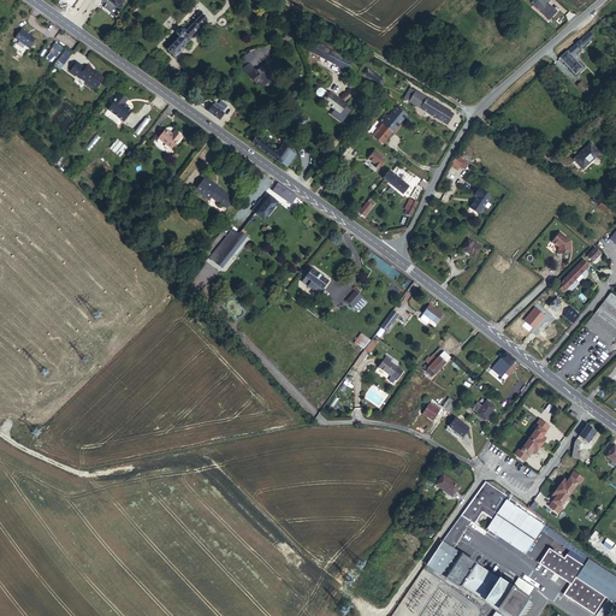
[(101,0),(107,4),(105,7),(112,12),(116,6),(120,10),(126,0),(101,0)]
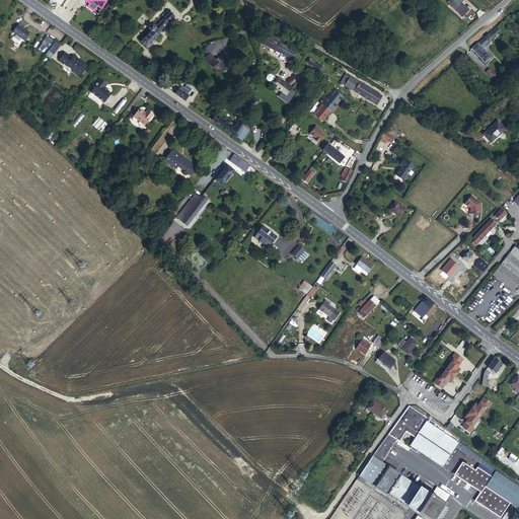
[(450,0),(447,3),(460,16),(466,9),(459,3),(461,0),(460,0),(450,0)]
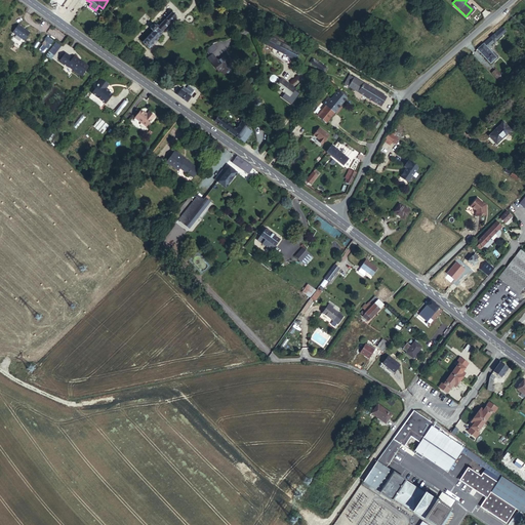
[(152,31),(142,42),(149,48),(160,38),(161,32),(175,16),(171,13),(158,27),(157,25),(155,25),(154,27),(153,26),(149,29),(152,31)]
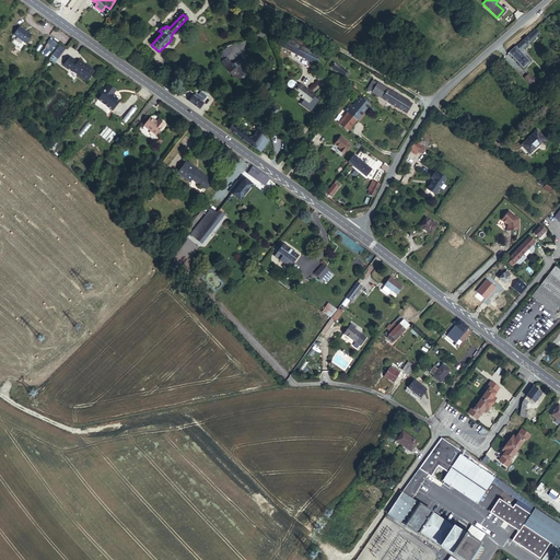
[(555,19),(551,14),(543,22),(547,26),(555,19)]
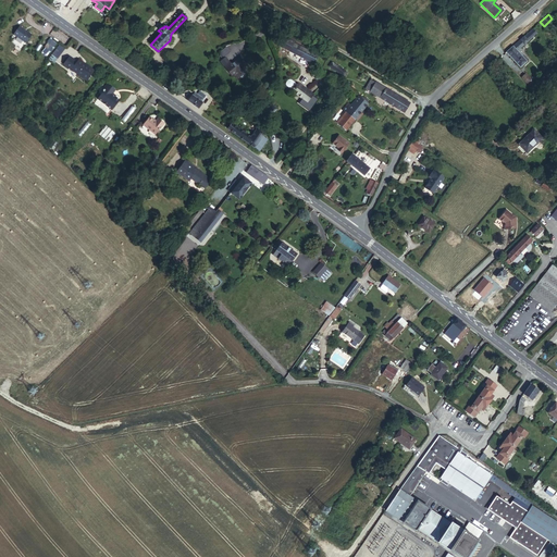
[(21,26),(15,34),(27,42),(33,35),(21,26)]
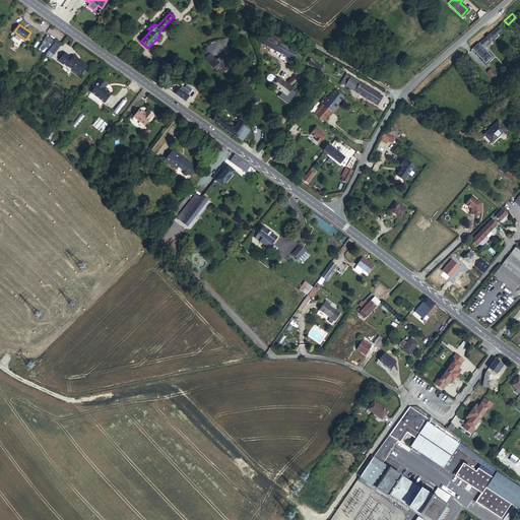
[(498,25),(471,49),(474,53),(475,52),(485,63),(493,56),(489,52),(488,53),(481,47),(501,30),(498,25)]
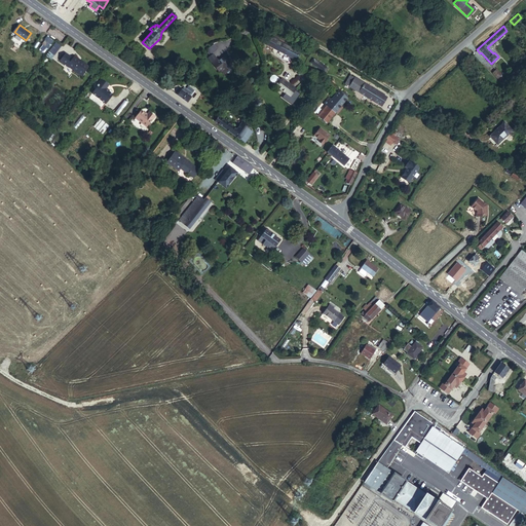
[(278,41),(279,39),(275,37),(273,39),(270,38),(266,45),(273,49),(278,41)]
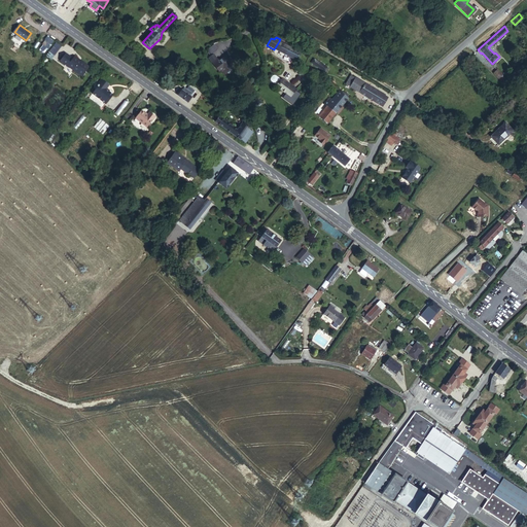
[(274,49),(296,61),(301,53),(279,41),(274,49)]
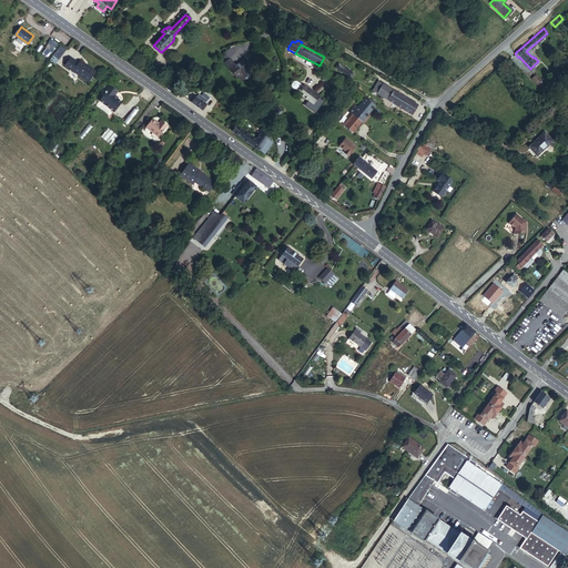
[(58,66),(67,49),(60,46),(51,62),(58,66)]
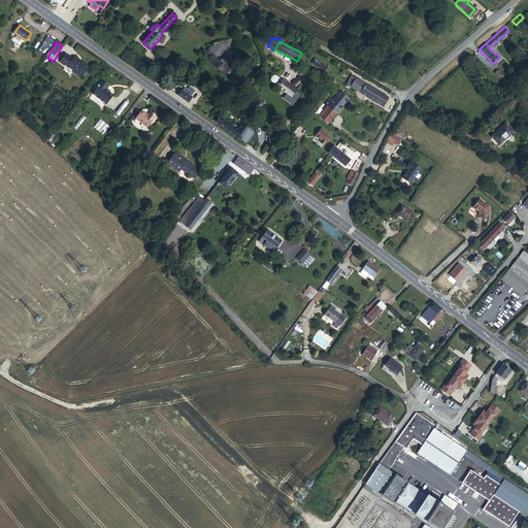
[(62,61),(84,77),(91,68),(84,62),(84,63),(79,61),(80,60),(76,57),(75,60),(67,54),(62,61)]
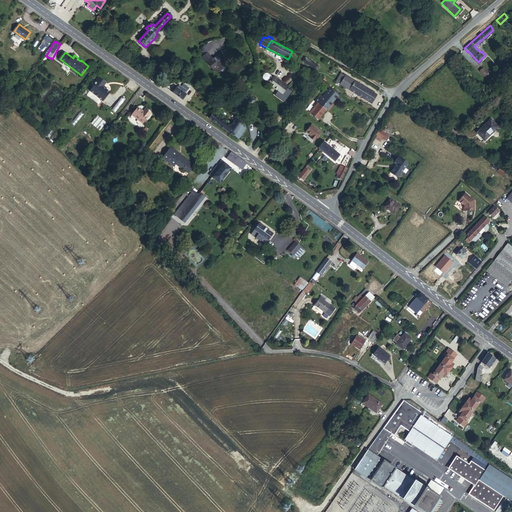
[(211,58),(206,61),(212,70),(214,69),(218,74),(220,72),(225,73),(225,68),(227,66),(224,61),(225,60),(221,54),(213,60),(211,58)]
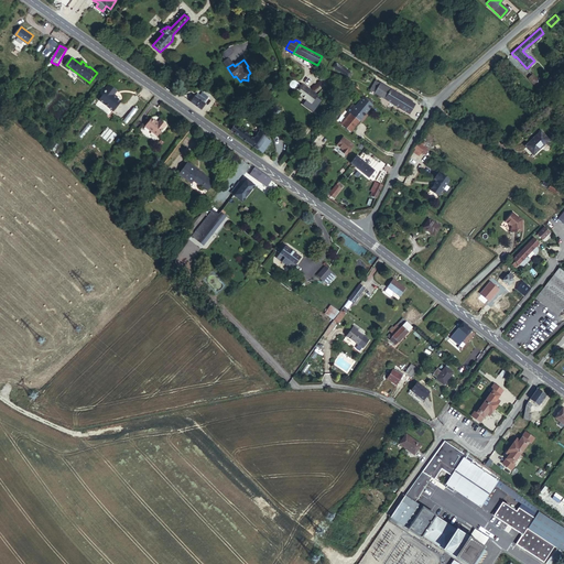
[(350,74),(335,63),(333,67),(347,77),(350,74)]
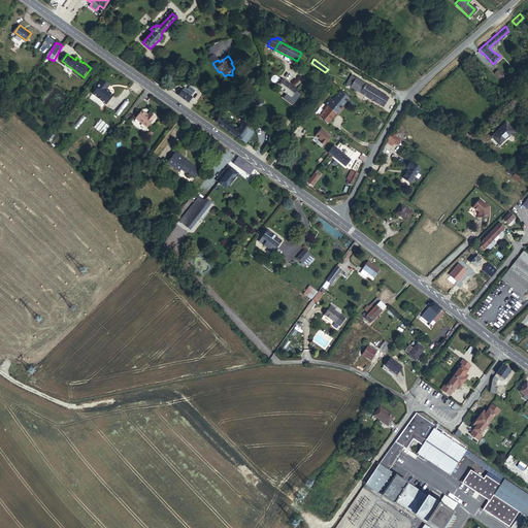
[(497,68),(493,72),(497,77),(501,73),(497,68)]
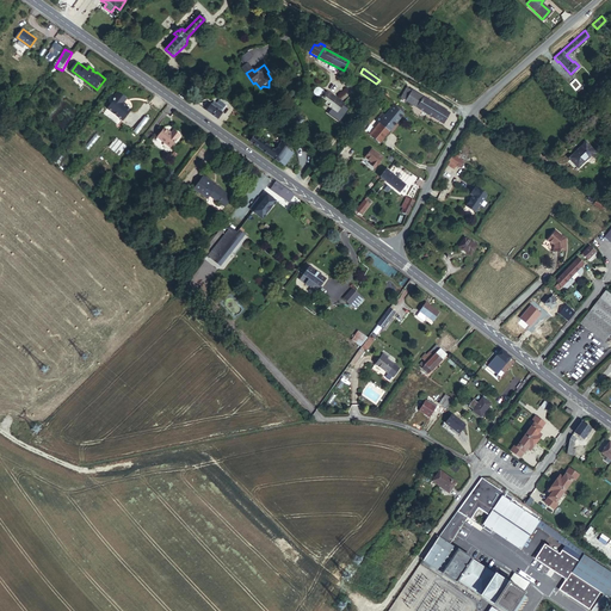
[(313,93),(313,94),(320,100),(331,109),(329,110),(334,113),(343,103),(338,99),(337,100),(326,93),(325,93),(318,88),(316,88),(314,88),(313,91),(313,93)]
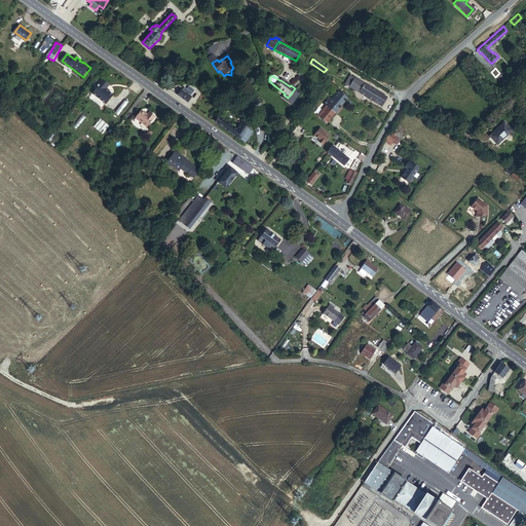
[(363,83),(349,76),(344,83),(359,91),(358,92),(380,107),(386,98),(364,83),(363,83)]
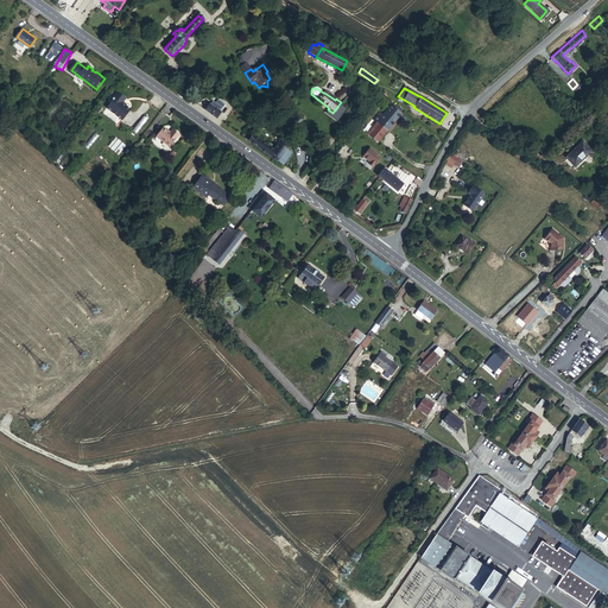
[(127,99),(119,92),(113,99),(115,100),(108,108),(124,120),(132,109),(124,103),(127,99)]
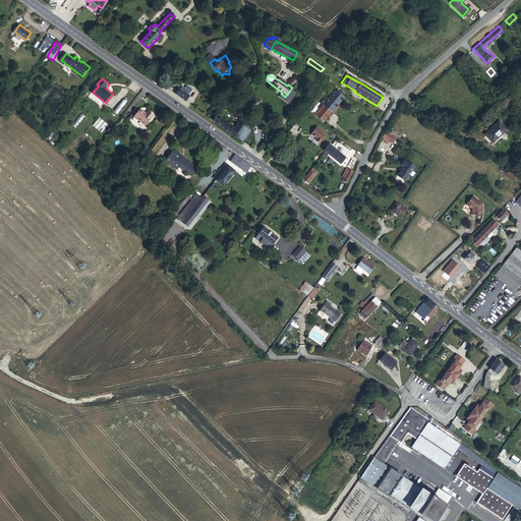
[(179,90),(176,94),(187,103),(191,98),(187,96),(189,93),(184,89),(181,92),(179,90)]
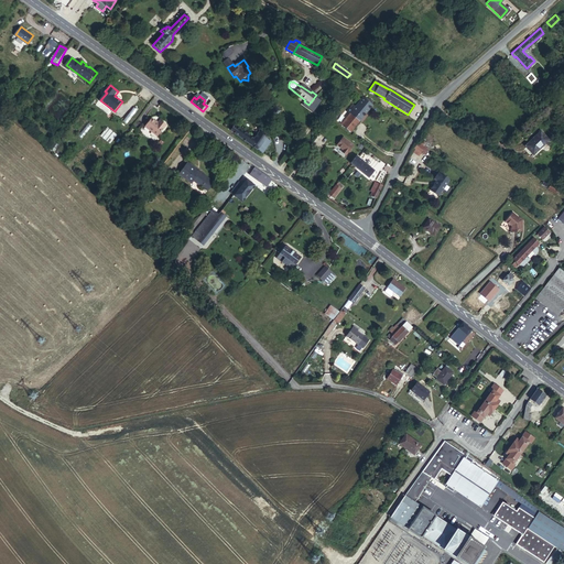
[(349,132),(364,116),(371,105),(362,98),(349,114),(344,110),(335,120),(349,132)]
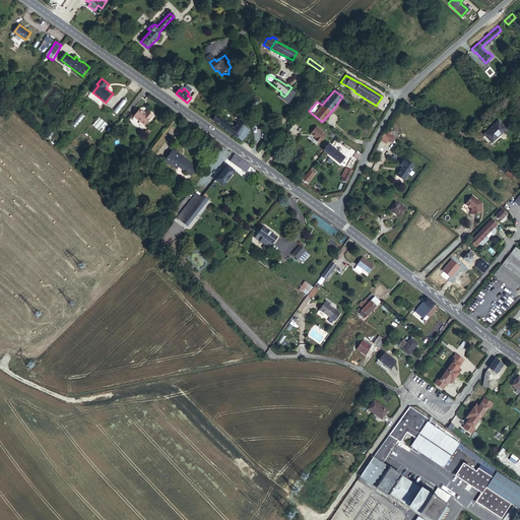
[(255,98),(247,106),(251,111),(259,103),(255,98)]
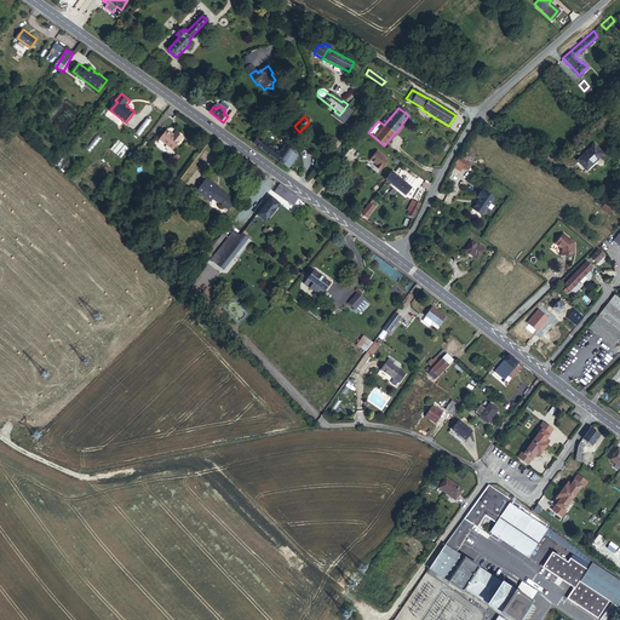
[(174,150),(184,139),(177,133),(174,136),(168,130),(160,139),(174,150)]
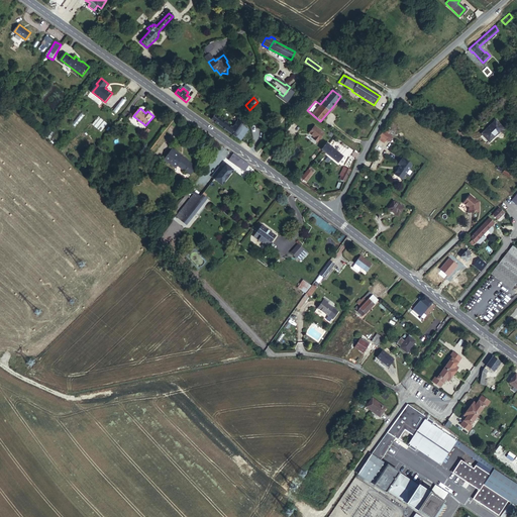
[(75,126),(84,116),(81,114),(73,123),(75,126)]
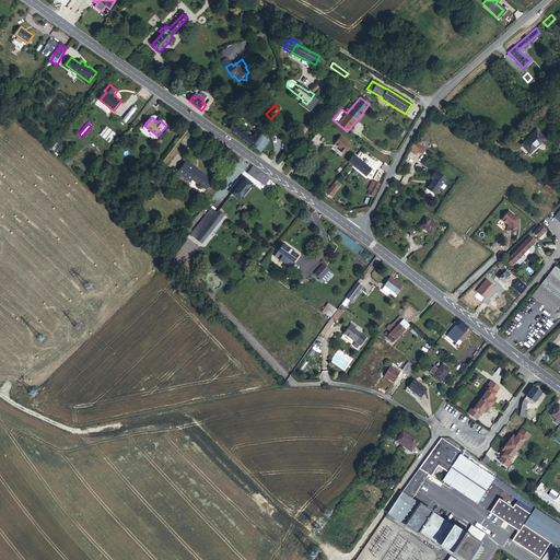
[(233,124),(229,129),(255,148),(256,148),(261,151),(269,140),(263,136),(264,135),(256,130),(252,138),(233,124)]
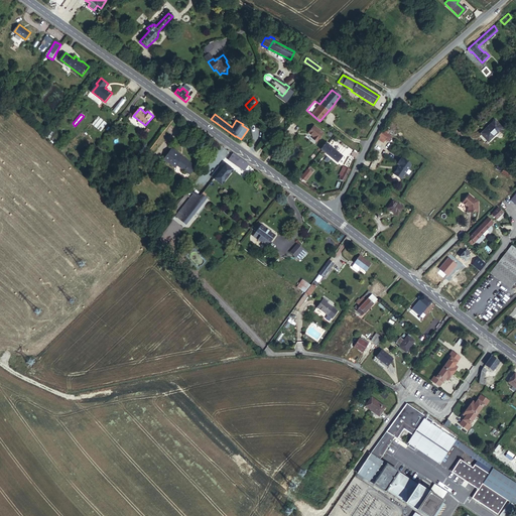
[(99,116),(92,125),(101,132),(108,124),(99,116)]
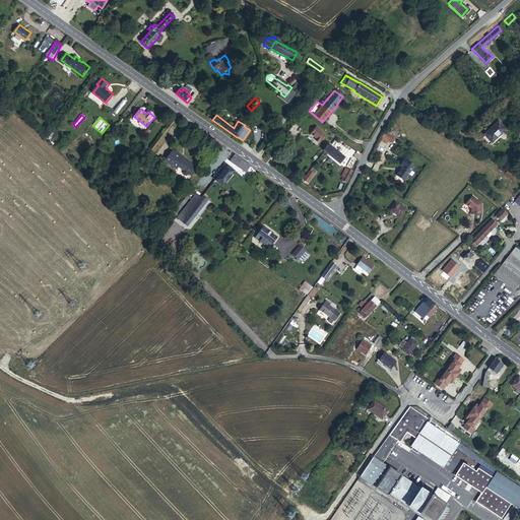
[(482,136),(491,144),(505,130),(498,122),(482,136)]
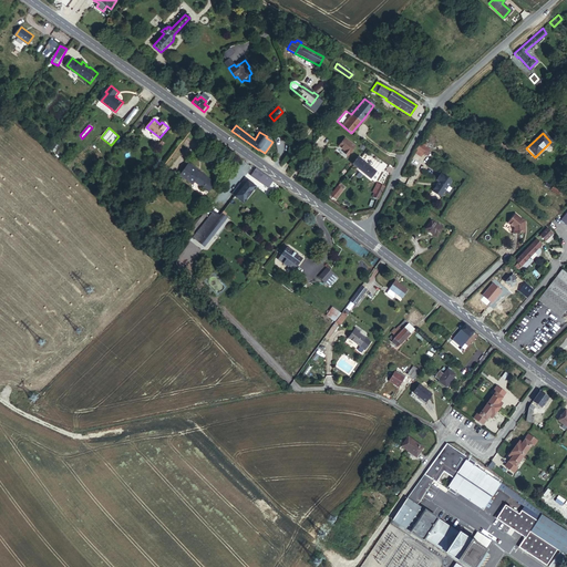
[(356,146),(344,138),(339,146),(344,152),(343,153),(348,156),(356,146)]
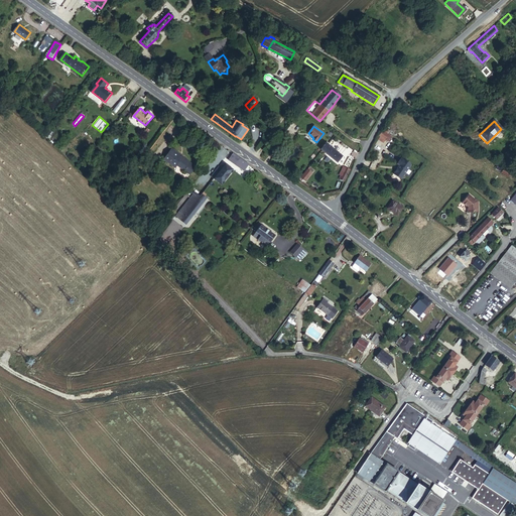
[(387,135),(382,131),(378,136),(384,139),(387,135)]
